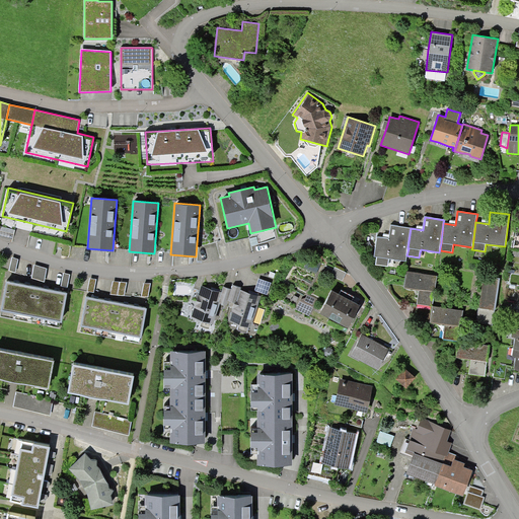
[(411,228),(391,226),(389,239),(377,237),(374,256),(377,257),(376,265),(387,267),(389,258),(405,262),(408,248),(411,228)]
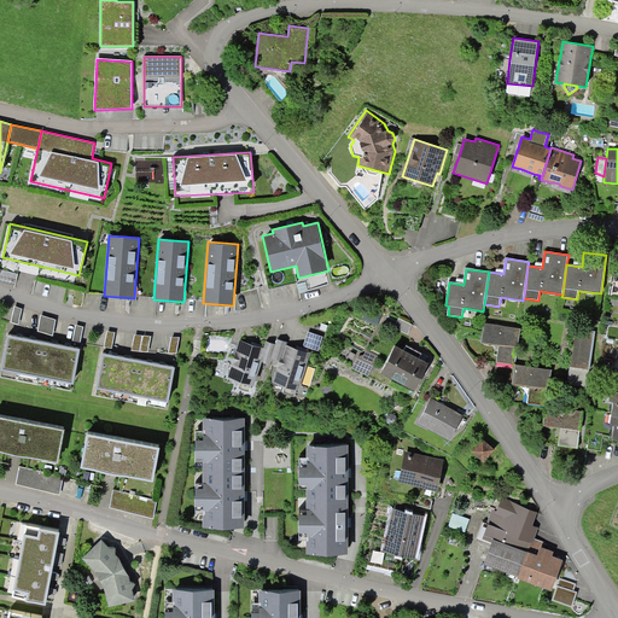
[(22,309),(15,305),(11,321),(18,325),(22,309)]
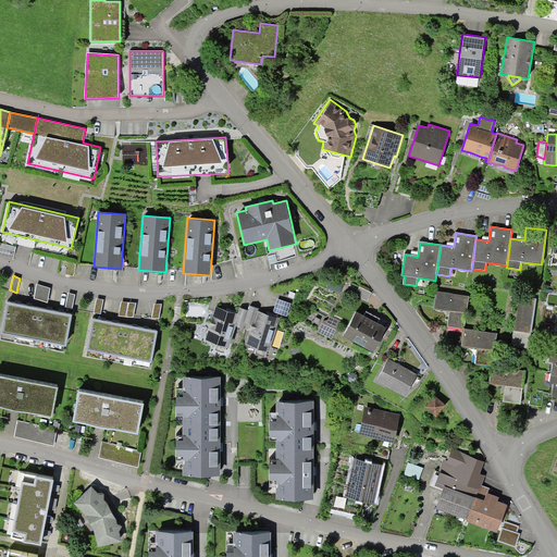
[(339,294),(345,282),(334,275),(327,287),(339,294)]
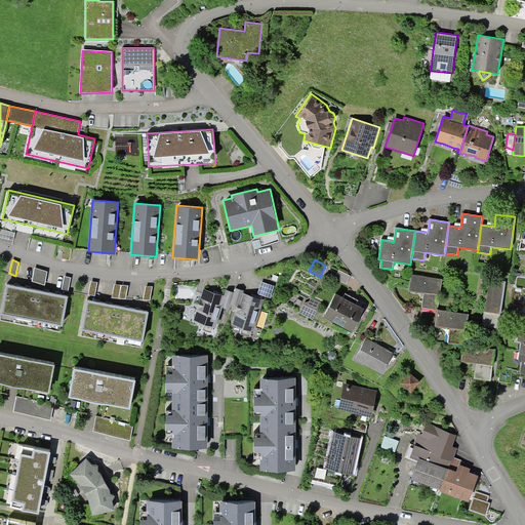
[(48,272),(35,268),(32,281),(45,285),(48,272)]
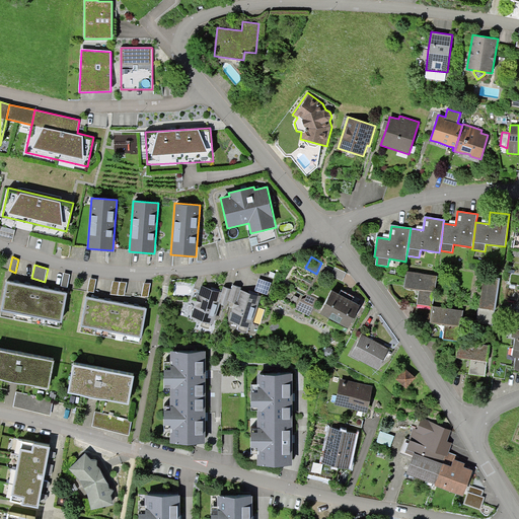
[(347,273),(335,267),(330,275),(343,281),(347,273)]
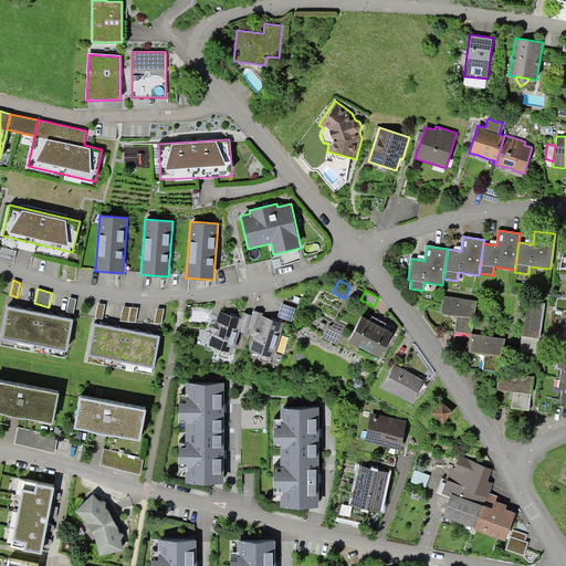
[(477,301),(443,295),(440,314),(457,316),(454,332),(472,334),(477,301)]
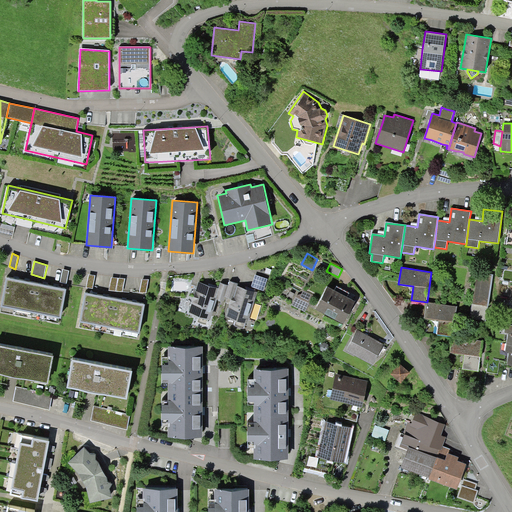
[(66,283),(69,270),(63,269),(60,282),(66,283)]
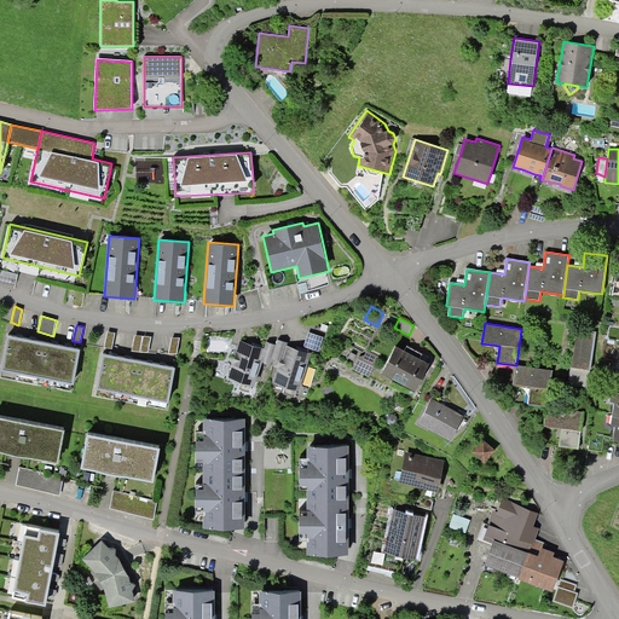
[(597,333),(578,329),(571,368),(590,370),(597,333)]
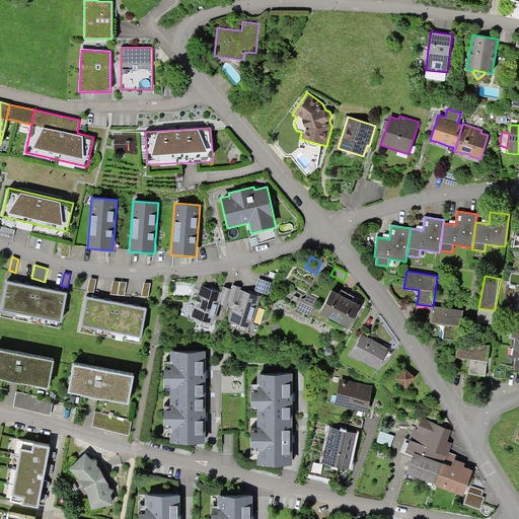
[(94,292),(96,279),(90,278),(87,291),(94,292)]
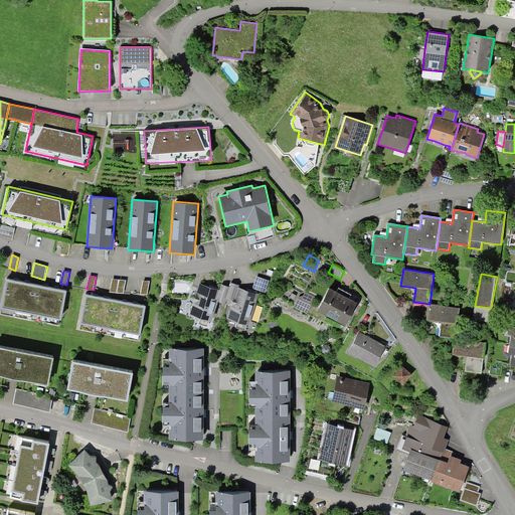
[(266,293),(270,281),(256,277),(252,288),(266,293)]
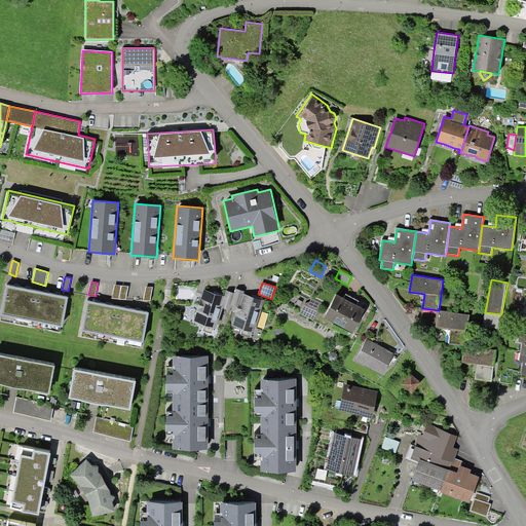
[(112,298),(119,299),(121,286),(114,285),(112,298)]
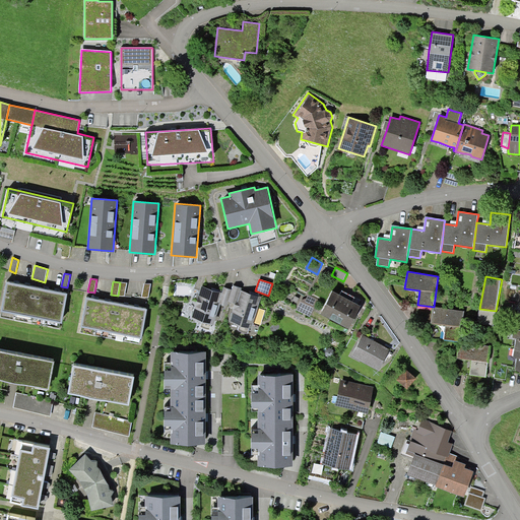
[(21,284),(7,282),(1,317),(14,320),(21,284)]
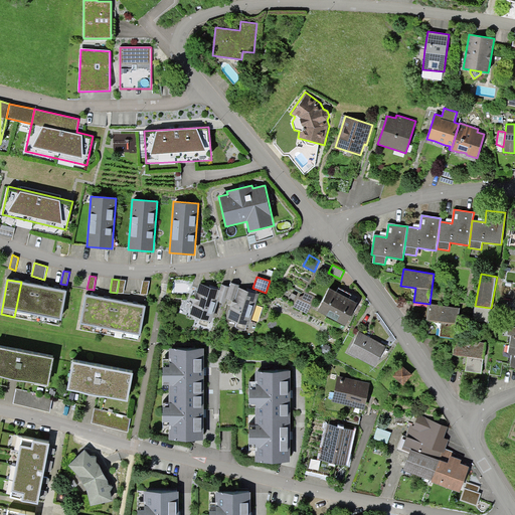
[(124,293),(126,280),(119,280),(117,293),(124,293)]
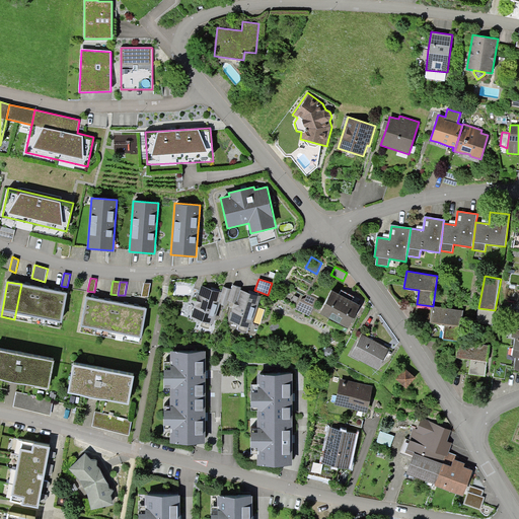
[(148,297),(151,283),(144,283),(142,296),(148,297)]
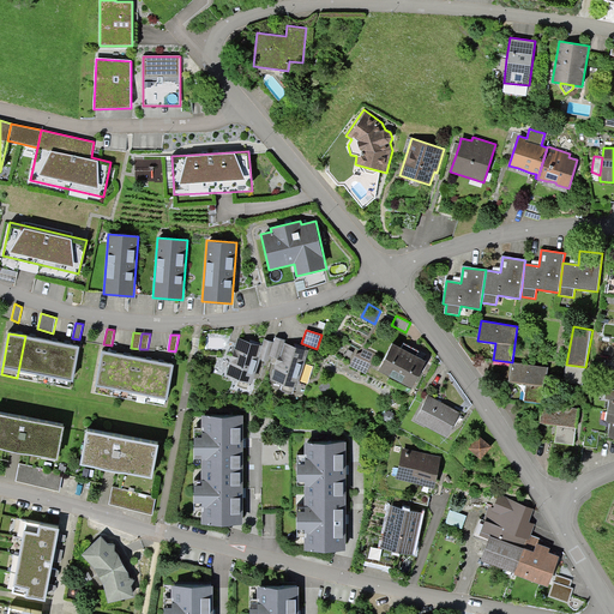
[(17,378),(37,381),(46,341),(25,336),(17,378)]
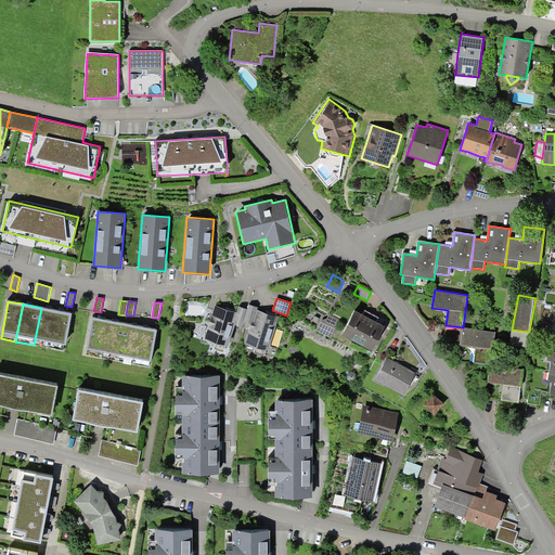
[(233,322),(236,312),(215,305),(205,339),(216,344),(226,346),(228,347),(235,324),(233,322)]
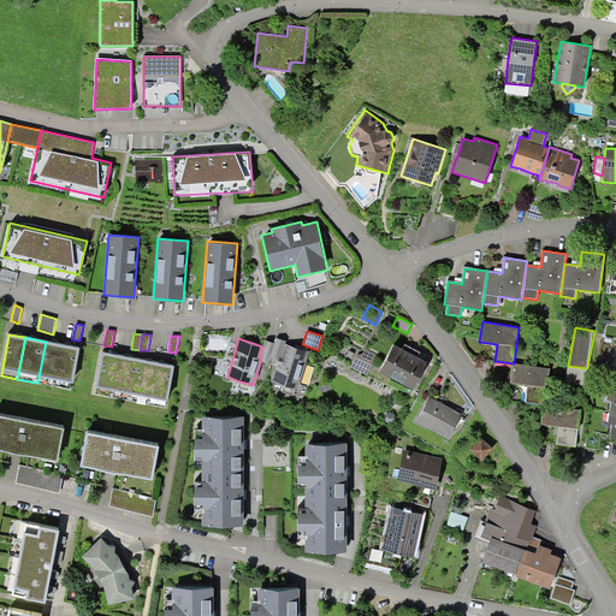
[(285,344),(286,342),(276,338),(274,344),(270,356),(271,356),(278,360),(282,357),(285,344)]
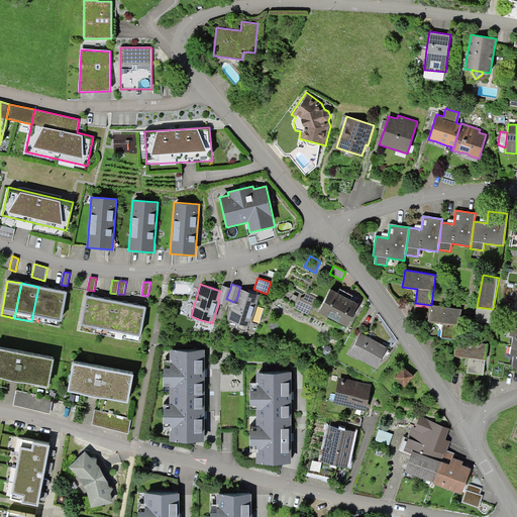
[(226,299),(230,289),(222,286),(220,291),(217,300),(219,302),(225,304),(227,299),(226,299)]
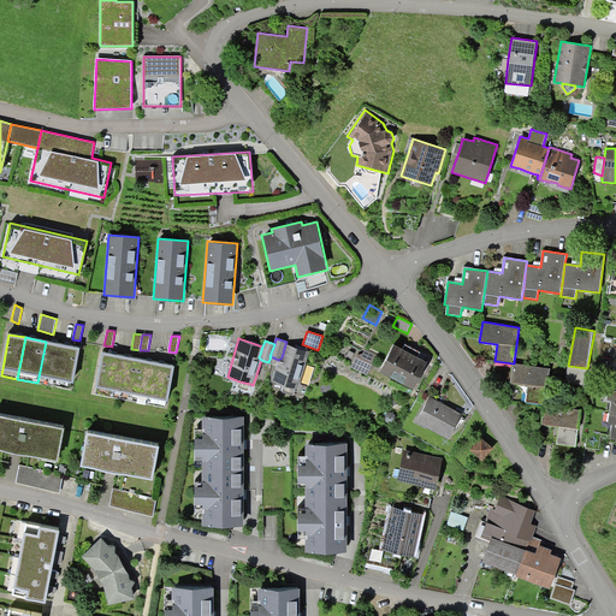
[(37,383),(54,386),(63,344),(46,342),(37,383)]
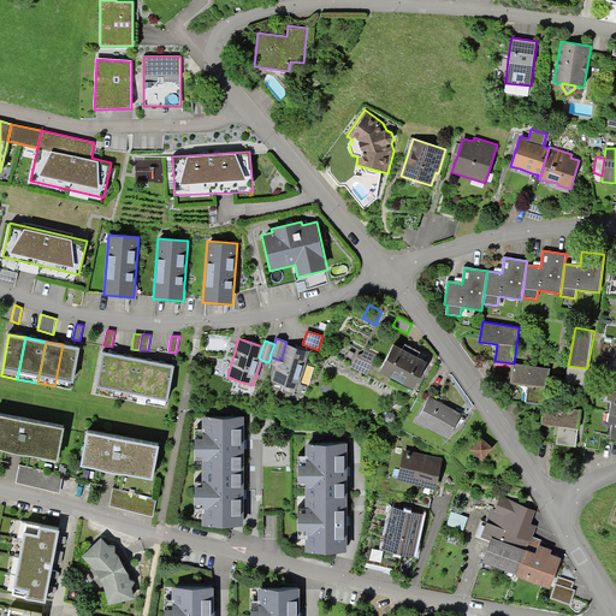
[(71,383),(73,384),(80,348),(63,344),(54,386),(70,389),(71,383)]
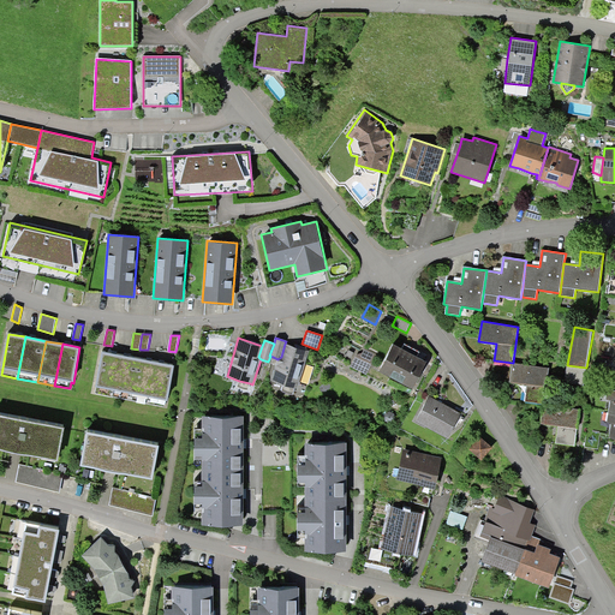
[(309,351),(285,344),(281,357),(278,359),(272,381),(282,384),(296,388),(297,389),(309,351)]
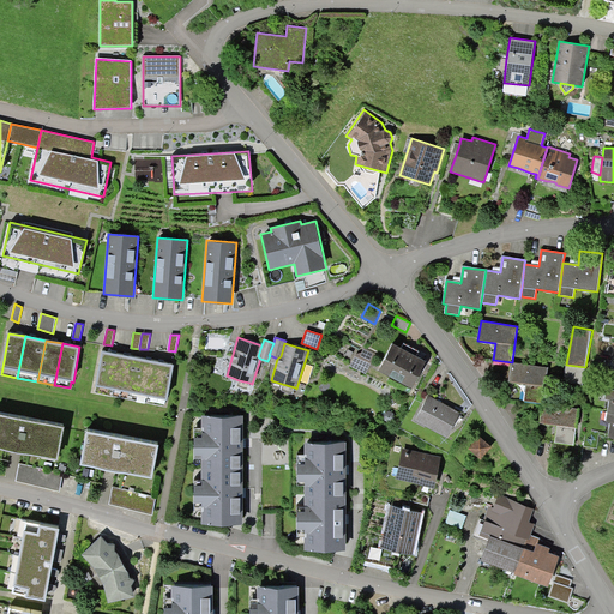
[(402,348),(392,343),(379,371),(413,389),(426,361),(416,356),(402,348)]
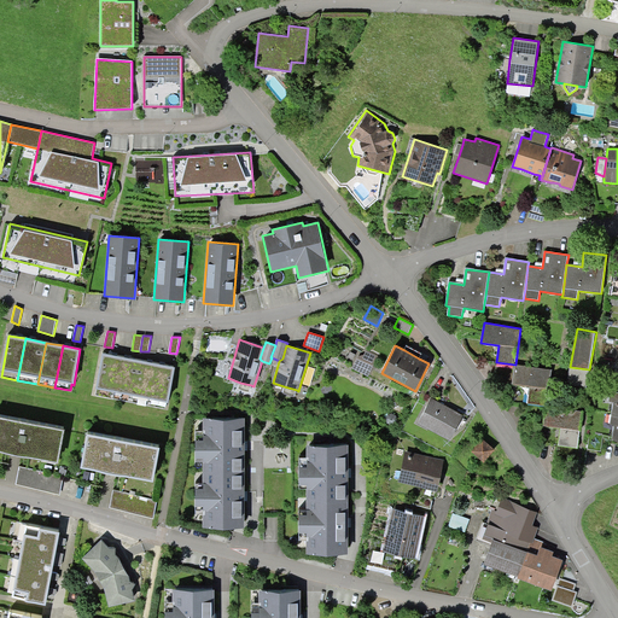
[(404,350),(419,359),(421,354),(407,345),(404,350)]
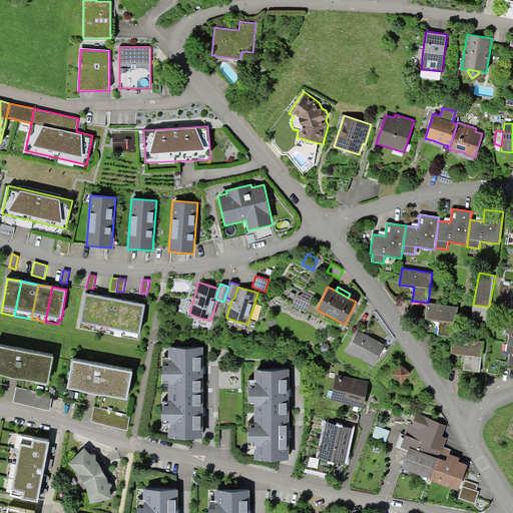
[(310,303),(314,295),(305,291),(303,295),(298,296),(293,306),(306,313),(311,303),(310,303)]
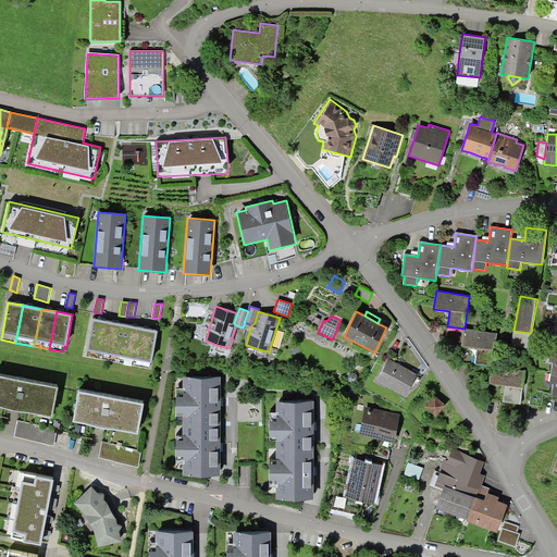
[(109,322),(93,319),(86,357),(102,359),(109,322)]
